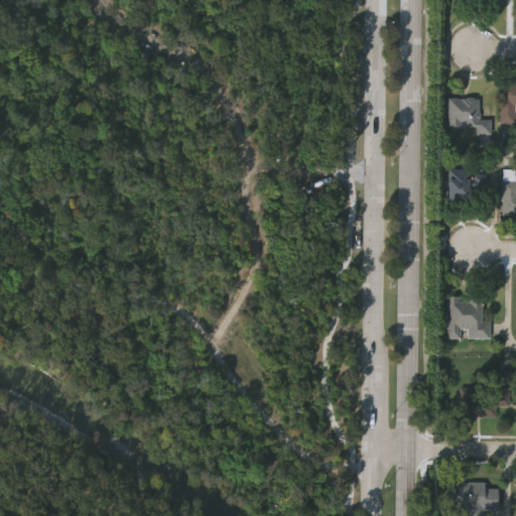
[(498,123),(499,80),(515,80),(515,113),(514,113),(514,124),(498,123)]
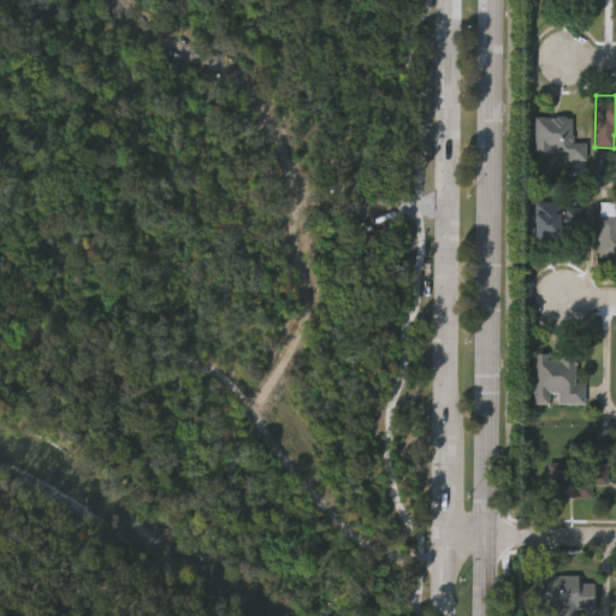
[(535,149),(535,117),(566,117),(566,119),(572,119),(572,142),(585,142),(585,160),(569,160),(569,152),(556,152),(556,144),(550,144),(550,149),(535,149)]
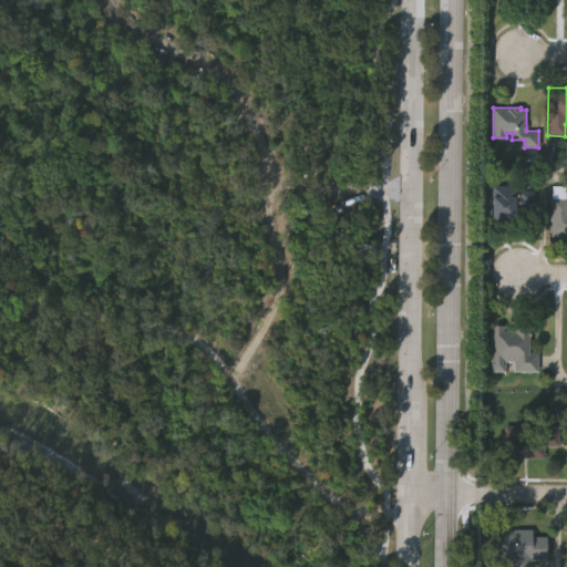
[(493,183),(517,184),(517,192),(521,192),(521,188),(535,188),(535,205),(523,205),(523,208),(518,208),(518,216),(507,216),(507,214),(503,214),(503,216),(492,216),(493,183)]
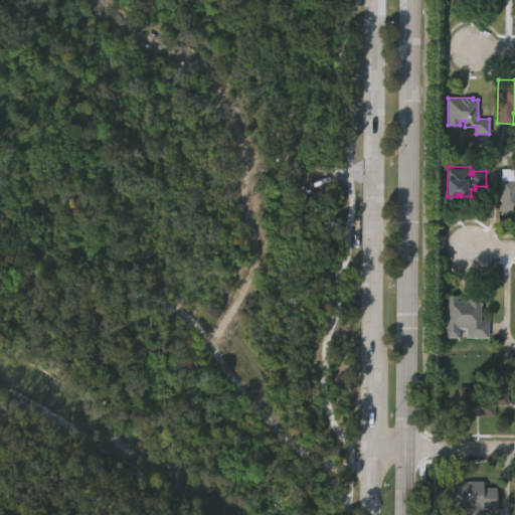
[(502,214),(502,181),(514,181),(514,216),(508,216),(508,214),(502,214)]
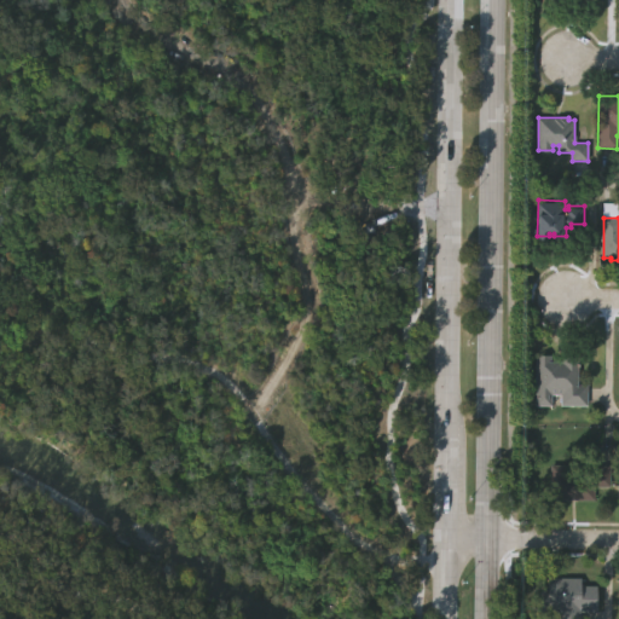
[(537,401),(537,352),(553,352),(553,358),(562,358),(562,354),(578,354),(578,381),(586,381),(586,403),(562,403),(562,392),(550,392),(550,401),(537,401)]
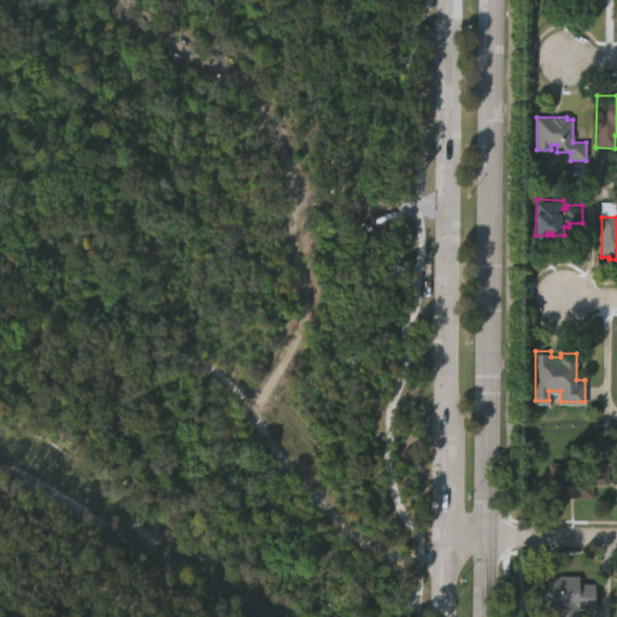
[(550,463),(607,463),(606,485),(592,485),(592,495),(548,495),(550,463)]
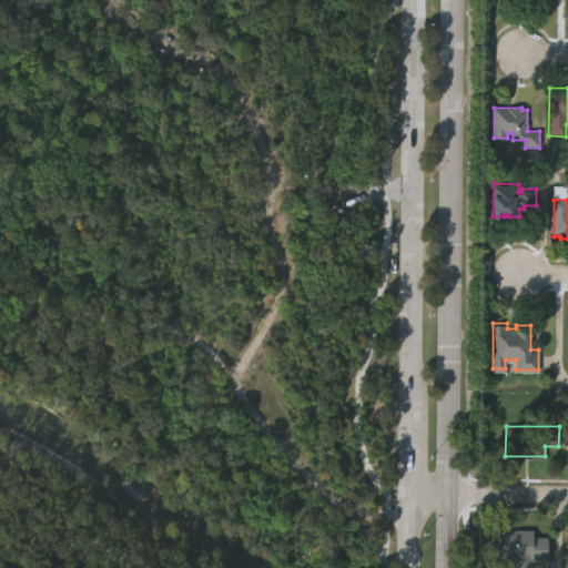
[(503,528),(533,528),(533,535),(547,535),(547,559),(534,559),(534,567),(510,567),(510,558),(489,559),(488,535),(504,535),(503,528)]
